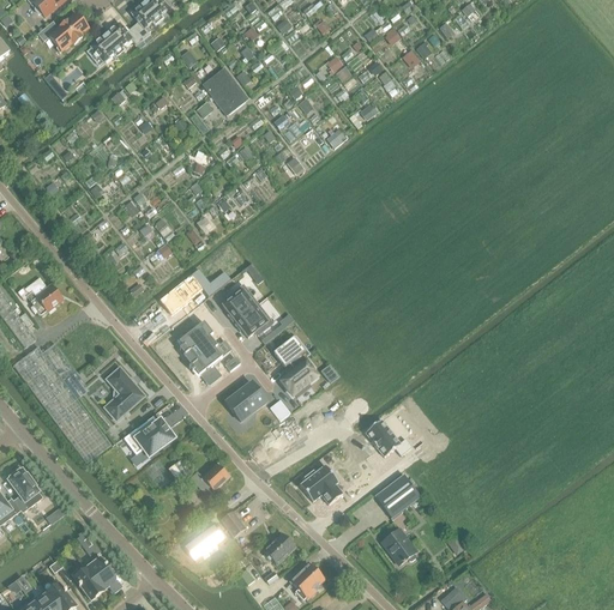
[(44,16),(65,0),(29,0),(31,2),(32,1),(35,5),(35,8),(38,12),(42,13),(44,16)]
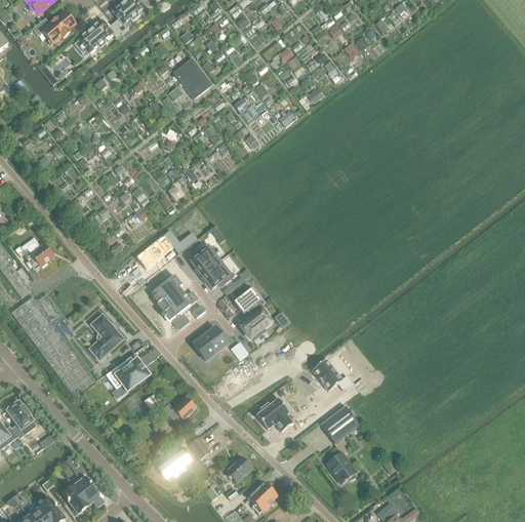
[(140,14),(137,11),(145,5),(139,0),(125,0),(121,3),(113,10),(118,17),(114,22),(123,33),(128,29),(124,23),(130,17),(132,21),(140,14)]
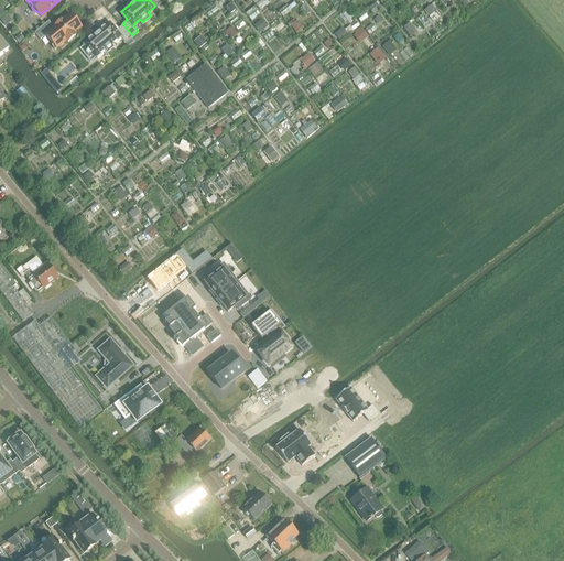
[(230,1),(225,6),(229,12),(235,7),(230,1)]
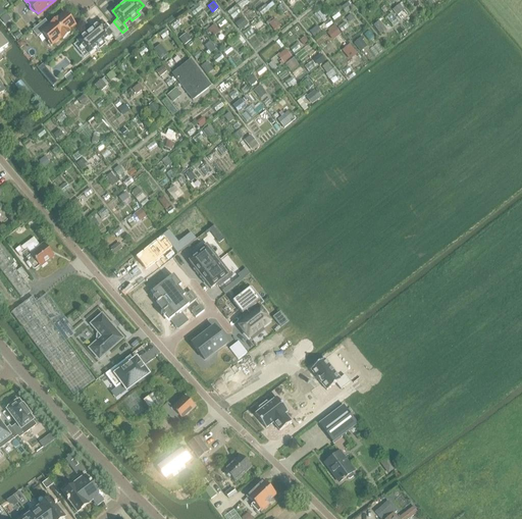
[(400,2),(393,7),(397,13),(404,8),(400,2)]
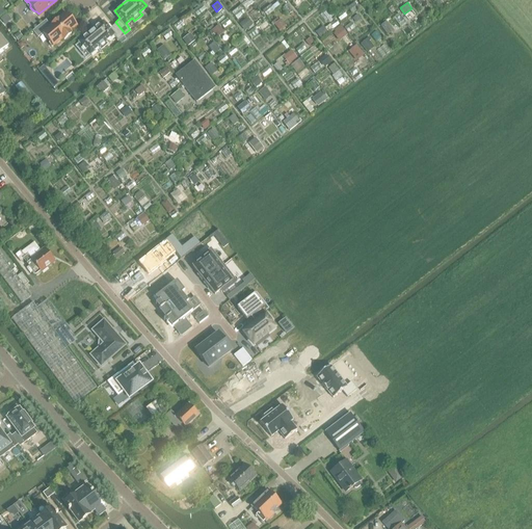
[(70,30),(77,24),(65,10),(58,17),(52,23),(51,23),(46,18),(32,28),(37,35),(43,31),(53,44),(62,35),(64,37),(71,31),(70,30)]
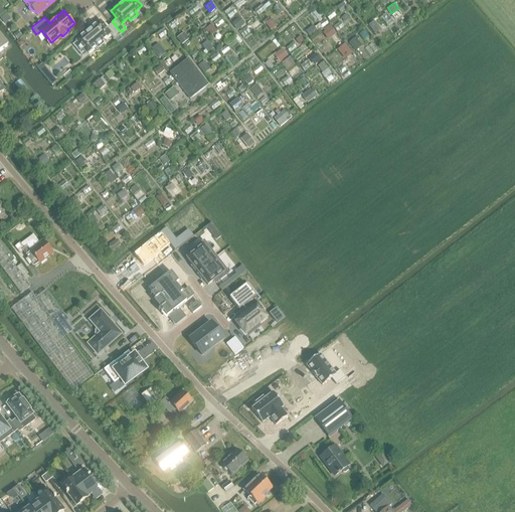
[(103,38),(111,32),(115,37),(121,32),(112,21),(106,26),(101,19),(91,27),(87,30),(76,39),(87,51),(96,44),(98,47),(105,41),(103,38)]
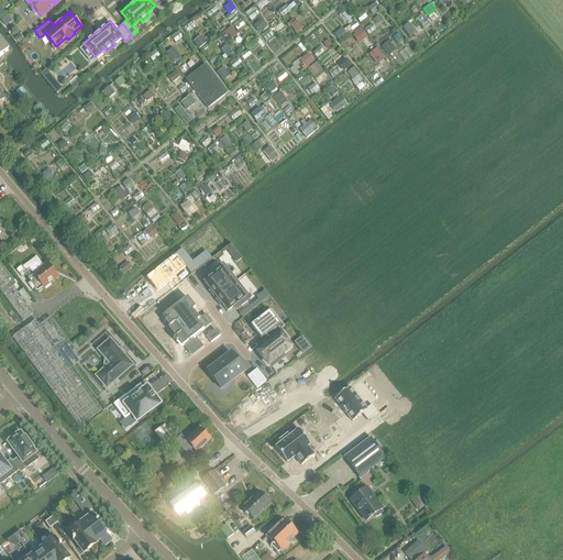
[(409,21),(404,25),(410,34),(417,31),(409,21)]
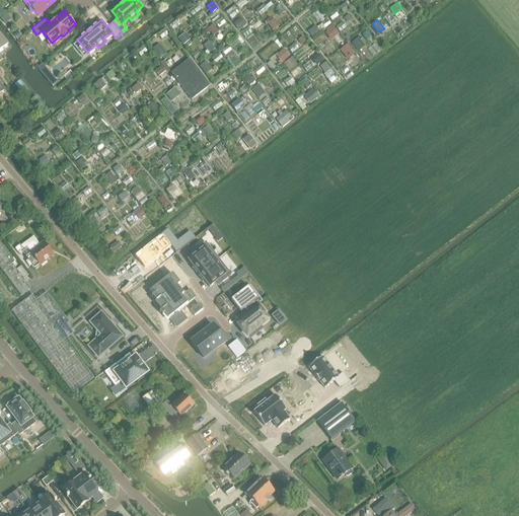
[(22,34),(18,28),(14,32),(13,32),(17,38),(18,38),(22,34)]
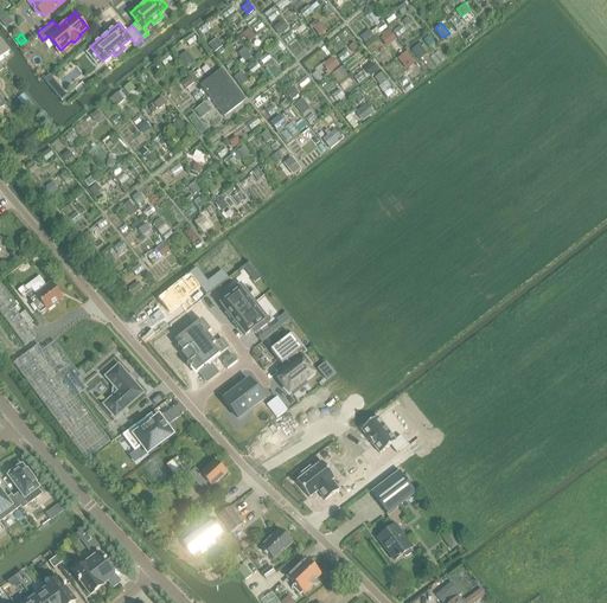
[(0,56),(10,49),(0,36),(0,56)]
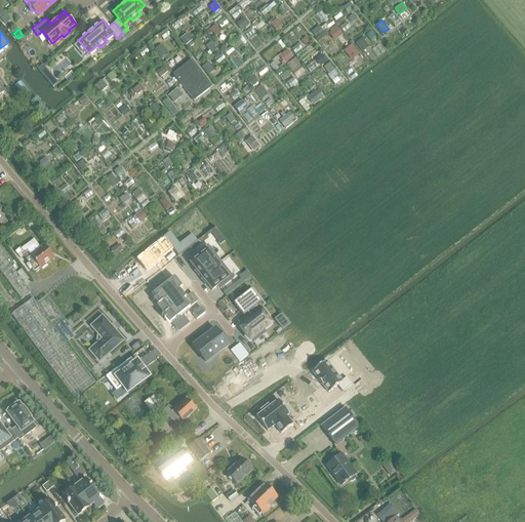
[(287,47),(279,53),(285,62),(293,55),(287,47)]
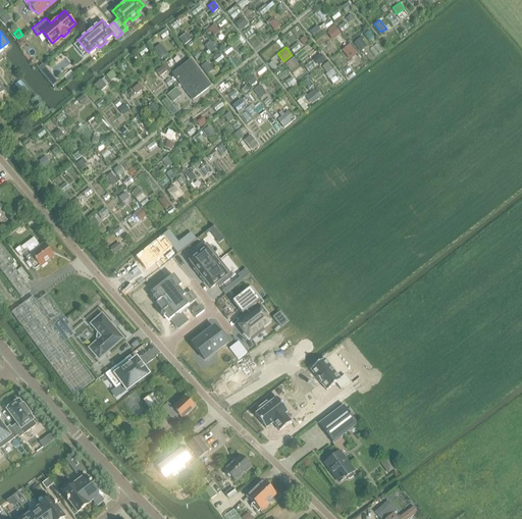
[(211,84),(191,57),(172,71),(193,98),(211,84)]
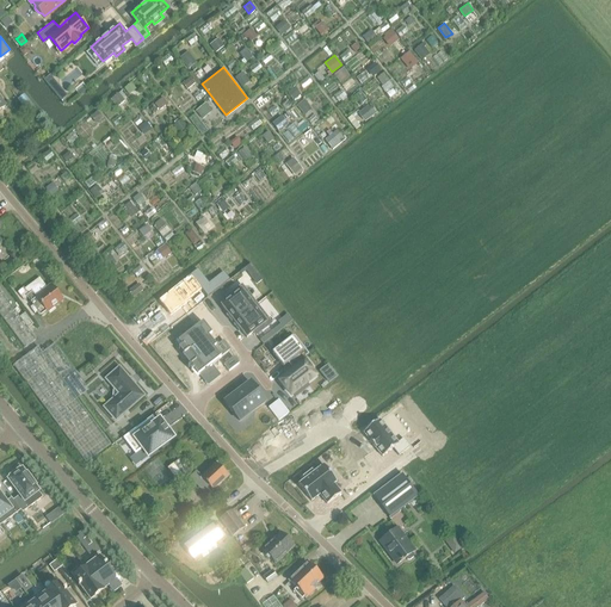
[(383,72),(377,76),(383,84),(389,79),(383,72)]
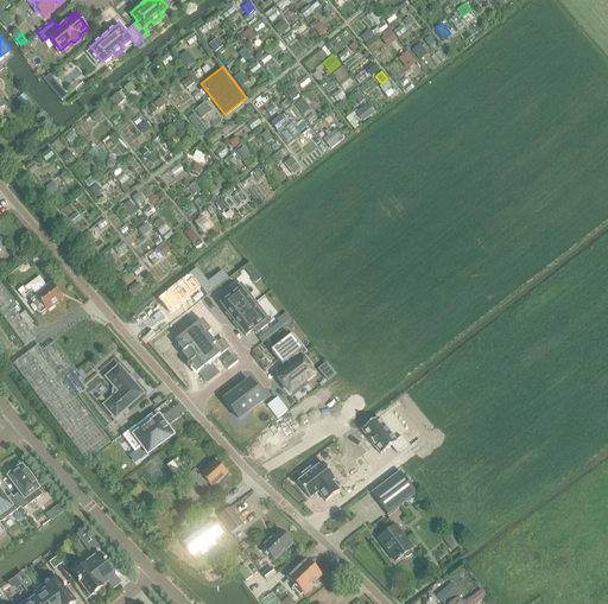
[(58,82),(50,72),(44,77),(52,87),(58,82)]
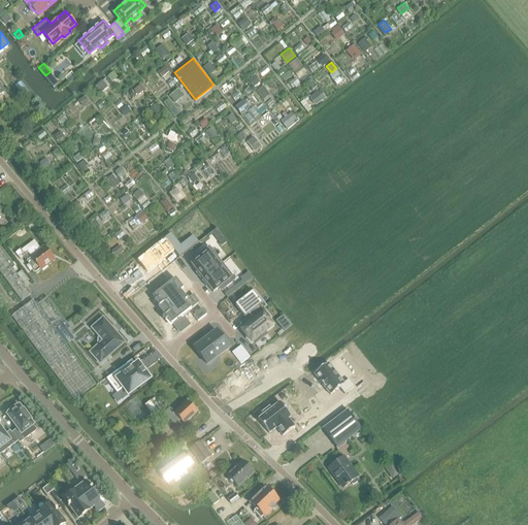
[(164,64),(157,70),(161,75),(168,70),(164,64)]
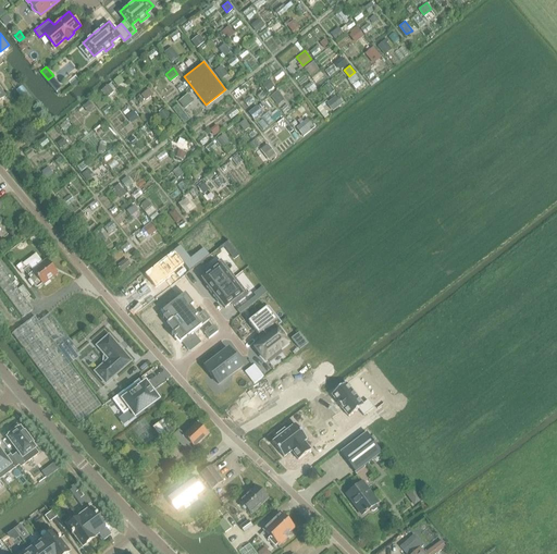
[(72,85),(81,79),(79,78),(77,75),(70,82),(72,85)]
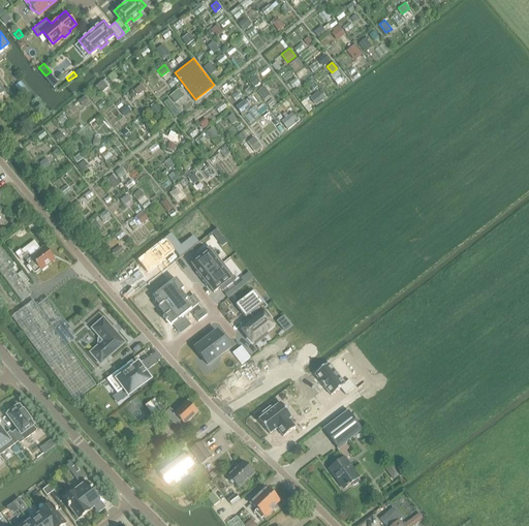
[(255,73),(249,79),(254,86),(260,81),(255,73)]
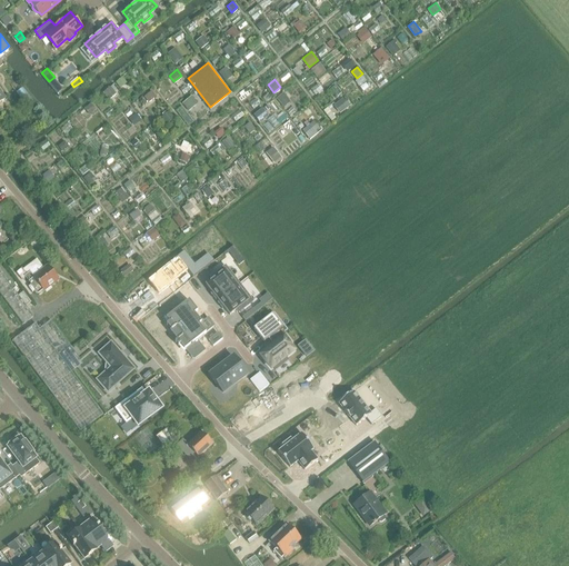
[(283,91),(276,97),(283,106),(290,100),(283,91)]
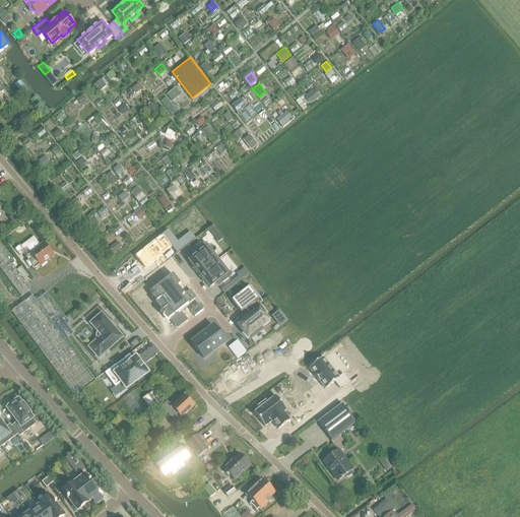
[(175,86),(167,92),(172,100),(180,92),(175,86)]
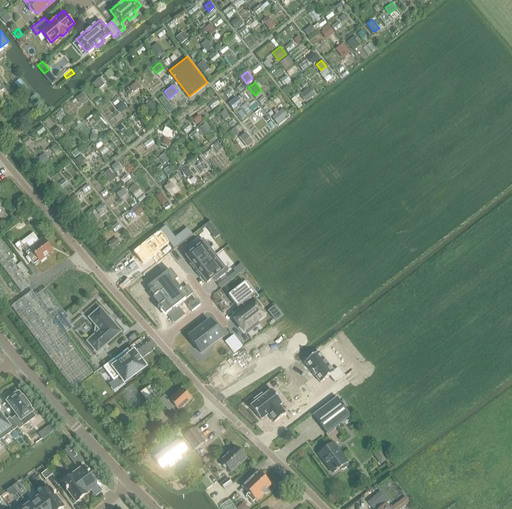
[(82,91),(76,95),(81,102),(86,97),(82,91)]
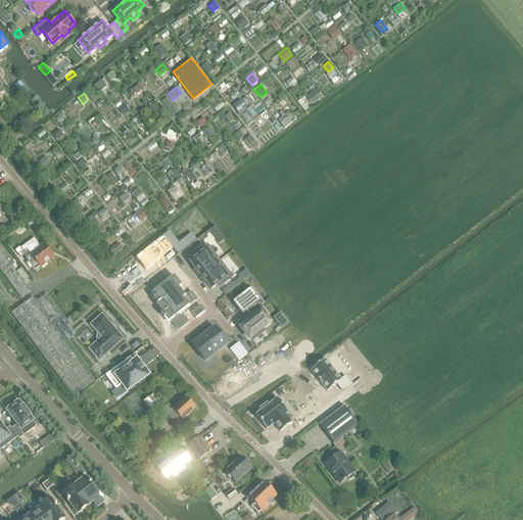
[(256,99),(251,103),(252,105),(254,104),(257,108),(262,105),(256,99)]
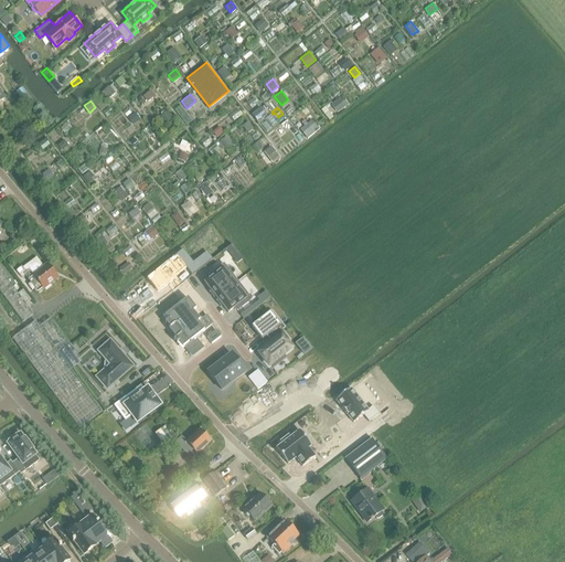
[(135,110),(128,116),(134,123),(140,117),(135,110)]
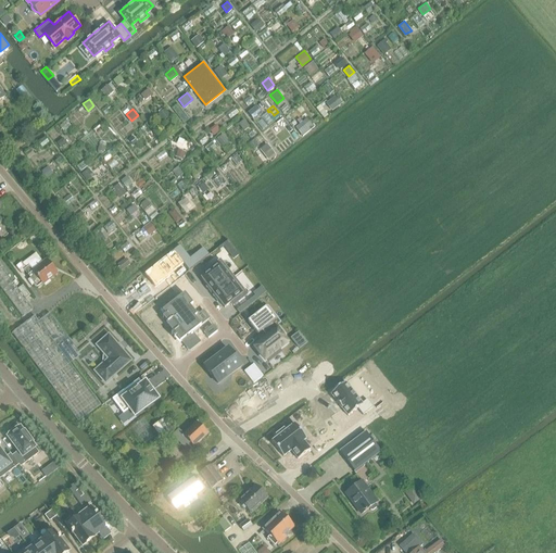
[(216,123),(210,127),(214,134),(220,129),(216,123)]
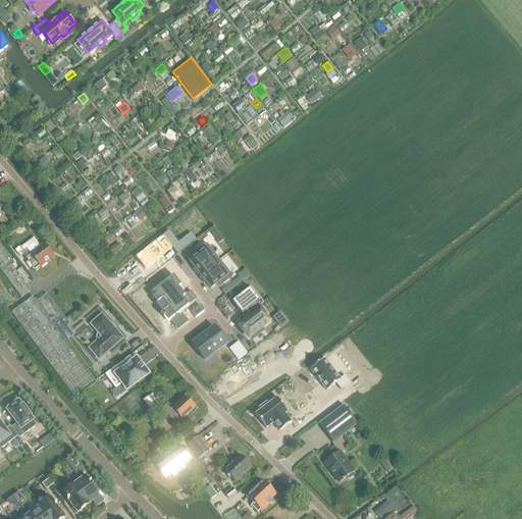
[(59,127),(53,132),(57,138),(63,133),(59,127)]
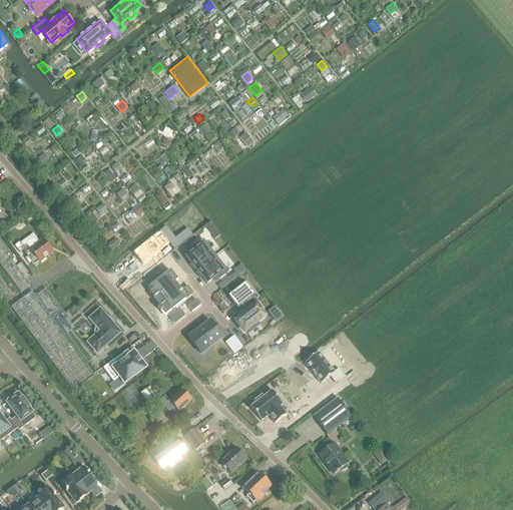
[(246,131),(239,136),(247,147),(254,141),(246,131)]
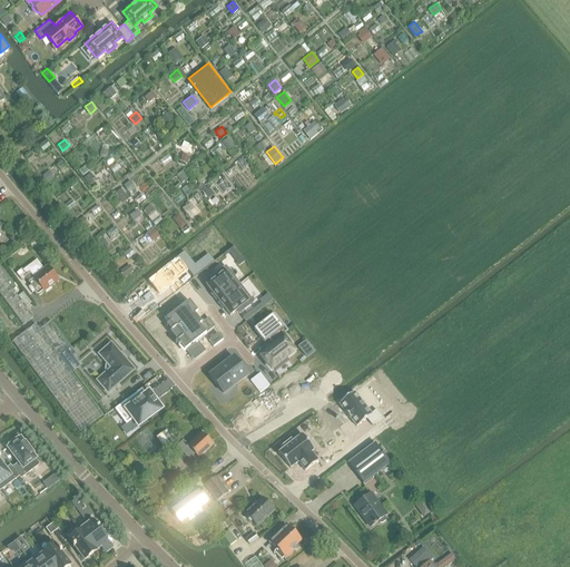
[(194,162),(185,168),(189,175),(199,168),(194,162)]
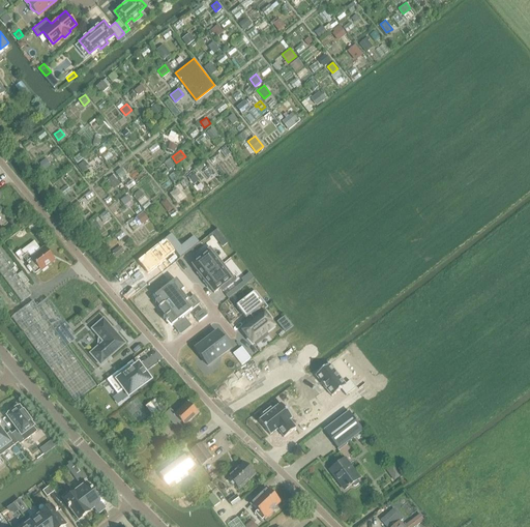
[(193,172),(187,176),(194,183),(199,179),(193,172)]
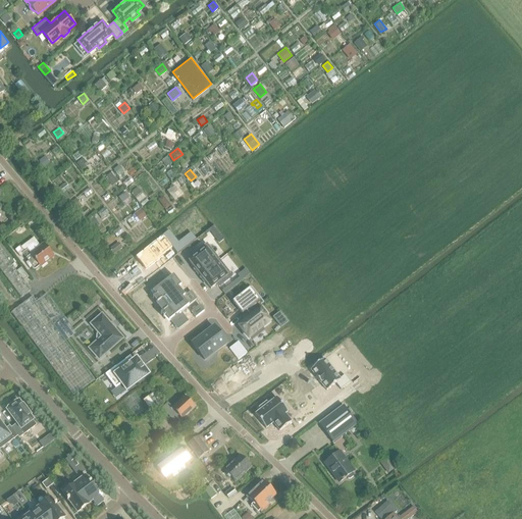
[(31,288),(0,246),(0,206),(2,205),(0,202),(0,193),(1,192),(0,190),(0,268),(20,296),(31,288)]
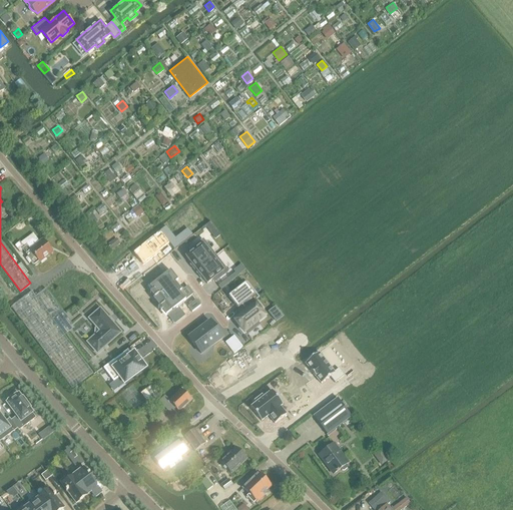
[(53,249),(49,245),(43,237),(40,240),(33,231),(21,240),(20,239),(15,243),(20,249),(23,247),(28,255),(25,257),(29,262),(32,260),(34,263),(38,260),(39,261),(40,260),(41,260),(45,257),(45,256),(53,249)]
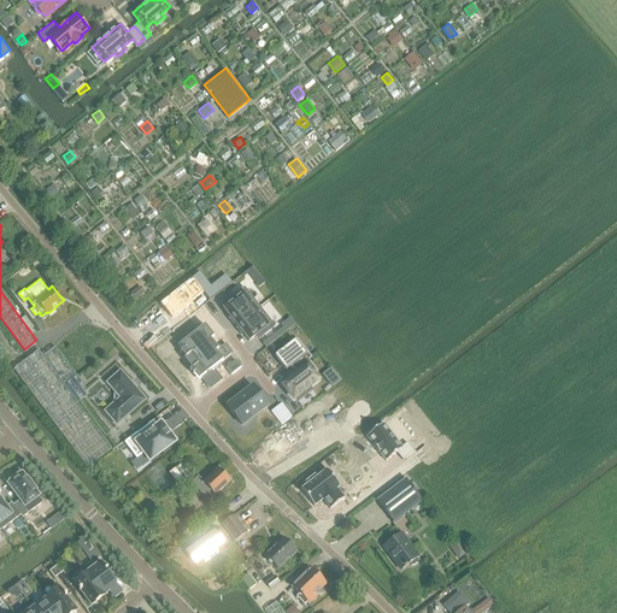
[(140,284),(131,292),(136,298),(145,292),(140,284)]
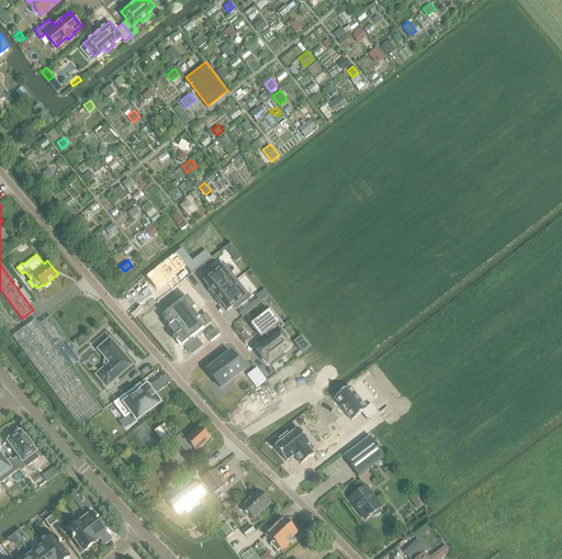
[(211,275),(204,279),(215,293),(236,278),(222,260),(209,271),(211,275)]
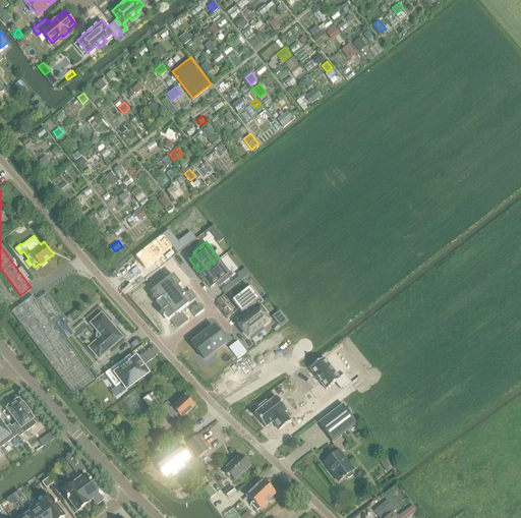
[(219,257),(199,272),(211,286),(216,281),(218,284),(231,274),(219,257)]
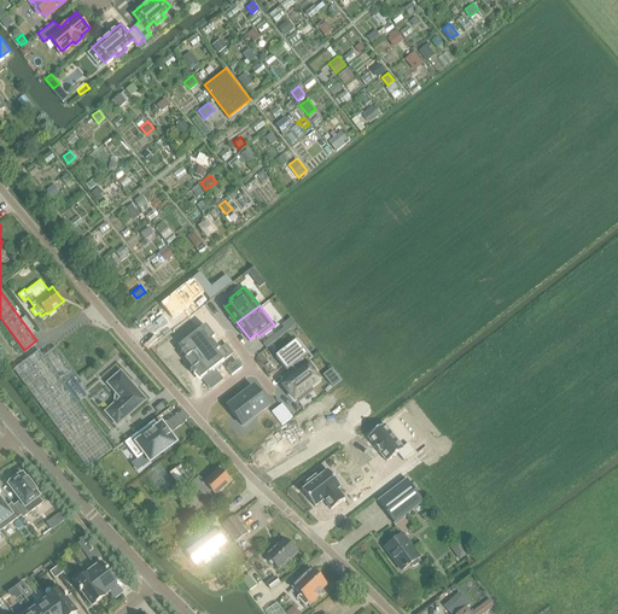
[(34,325),(25,314),(21,317),(29,329),(34,325)]
